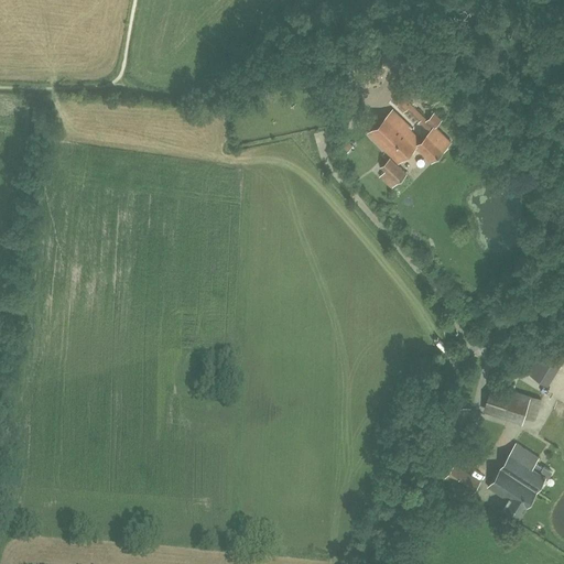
[(415,18),(405,20),(407,28),(410,28),(410,25),(416,24),(415,18)]
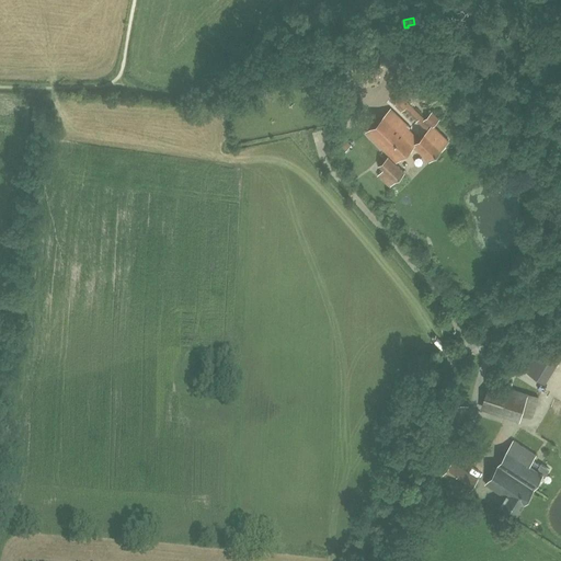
[(381,78),(381,49),(354,49),(353,77),(381,78)]
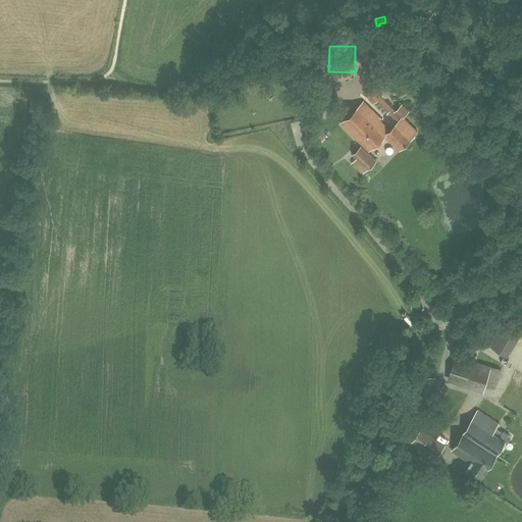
[(303,55),(293,64),(298,69),(307,61),(303,55)]
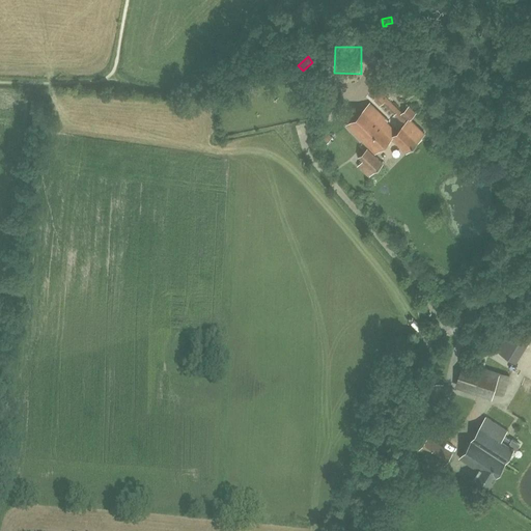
[(407,151),(424,134),(410,118),(416,113),(410,107),(408,108),(406,107),(402,111),(403,112),(402,113),(378,88),(371,94),(375,99),(378,96),(400,119),(396,123),(400,128),(396,132),(387,122),(388,121),(370,104),(347,126),(375,154),(392,137),(407,151)]
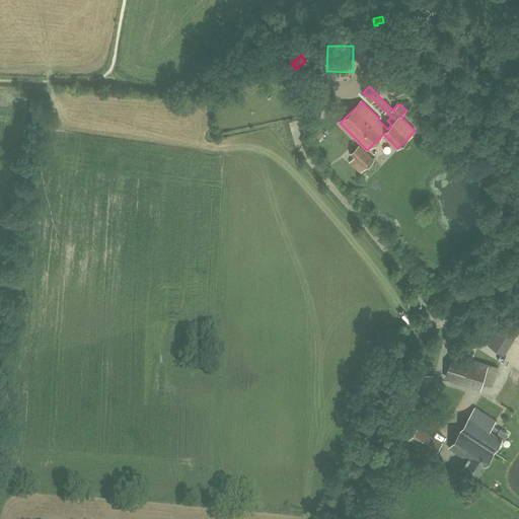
[(317,142),(324,136),(319,129),(312,136),(317,142)]
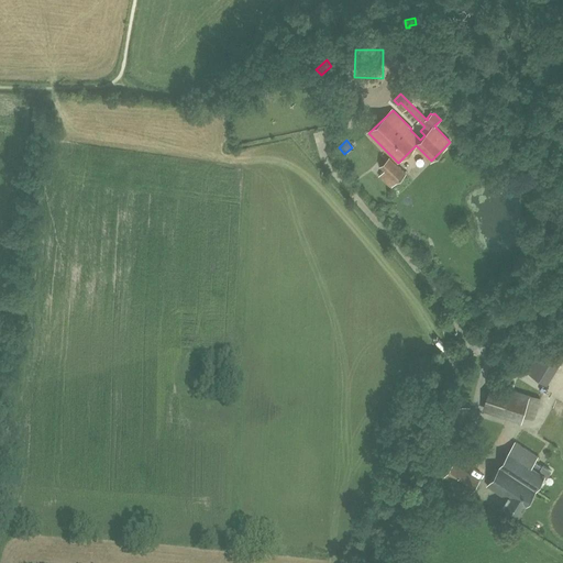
[(379,165),(383,168),(385,169),(379,175),(392,187),(406,173),(389,156),(379,165)]
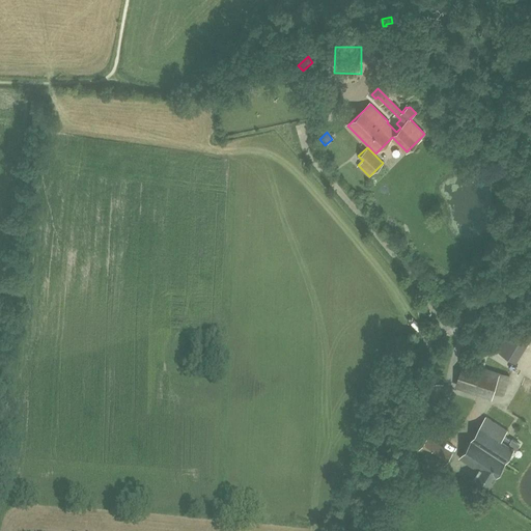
[(414,408),(400,403),(396,416),(411,420),(414,408)]
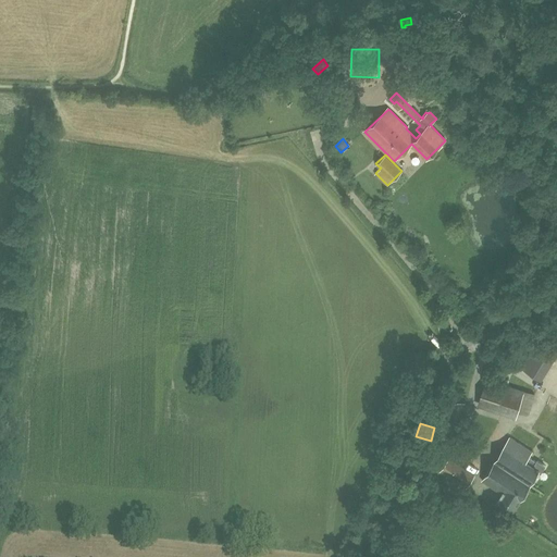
[(510,436),(482,480),(502,494),(498,499),(515,511),(539,470),(543,472),(546,465),(537,460),(534,466),(527,461),(532,452),(510,436)]
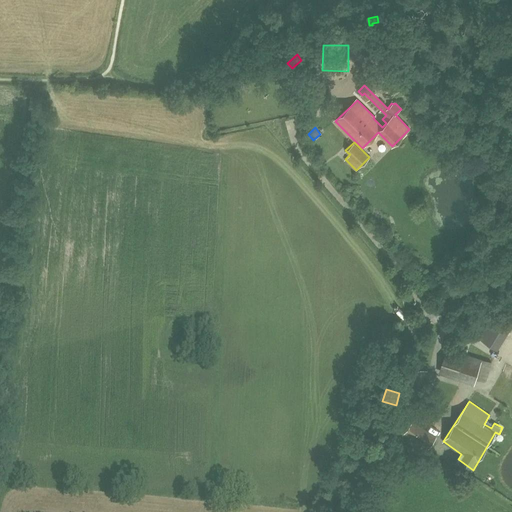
[(404,434),(429,450),(437,436),(413,421),(404,434)]
